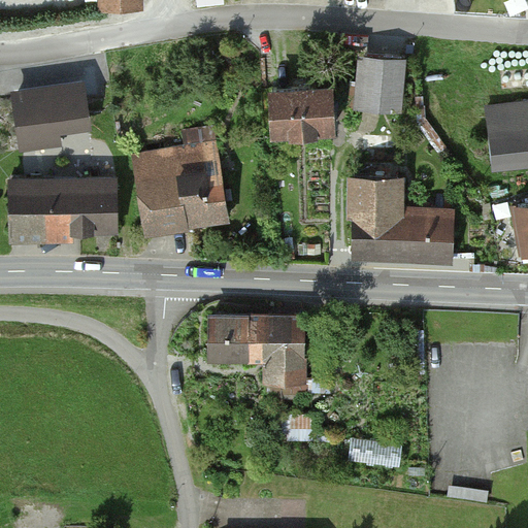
[(404,59),(359,56),(355,106),(401,109),(404,59)]
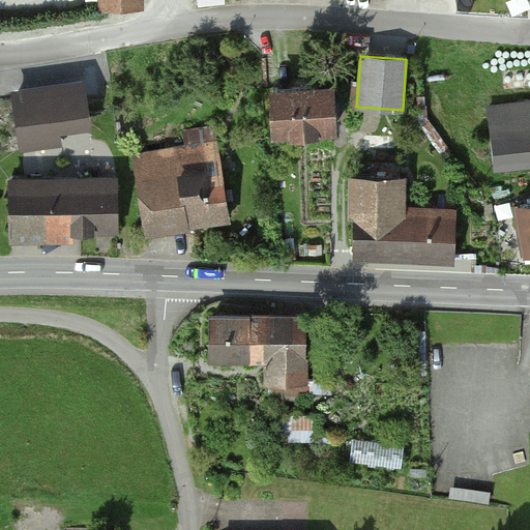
[(84,83),(8,93),(16,144),(91,134),(84,83)]
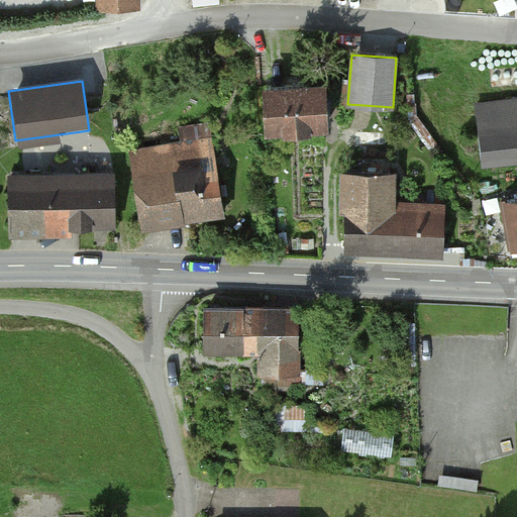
[(261,85),(264,130),(324,127),(321,82),(261,85)]
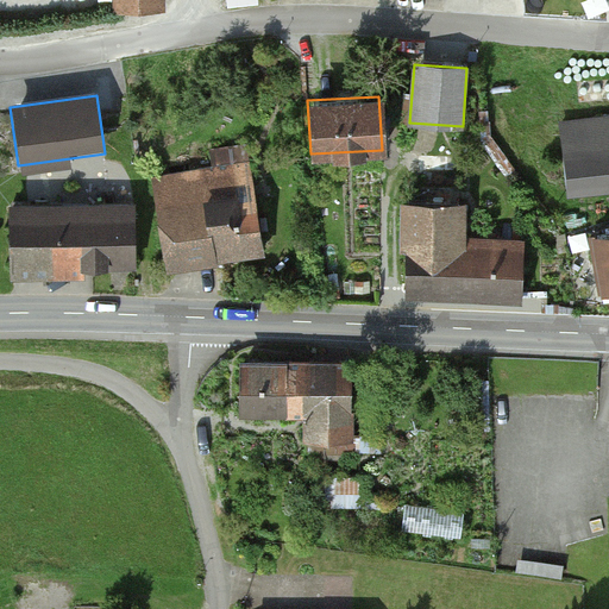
[(608,123),(563,127),(569,194),(608,190),(608,123)]
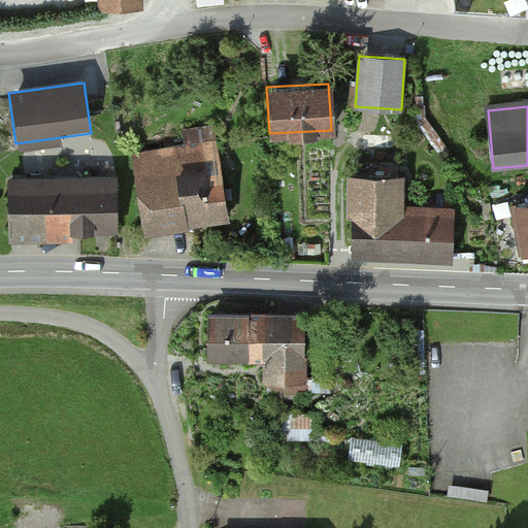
[(135,158),(144,232),(224,222),(215,147),(135,158)]
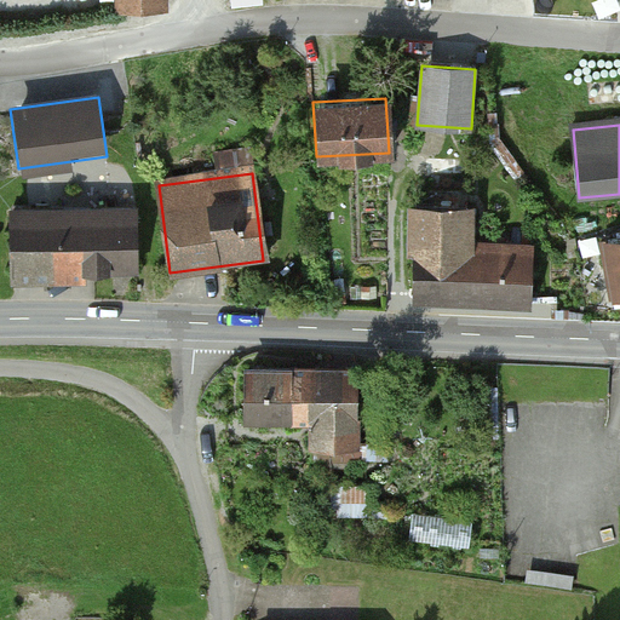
[(138,211),(9,211),(9,271),(138,270),(138,211)]
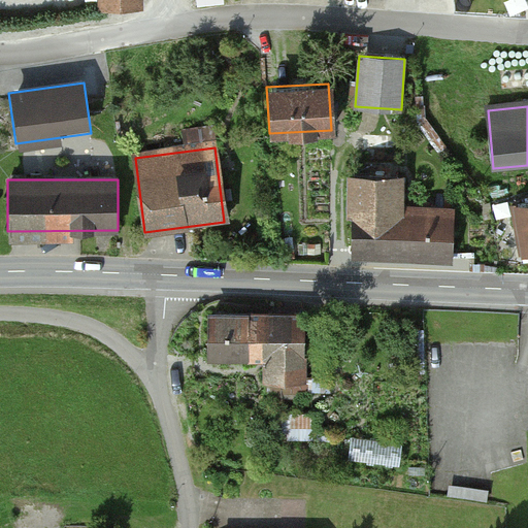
[(355,179),(351,256),(452,260),(453,212),(397,209),(398,182),(355,179)]
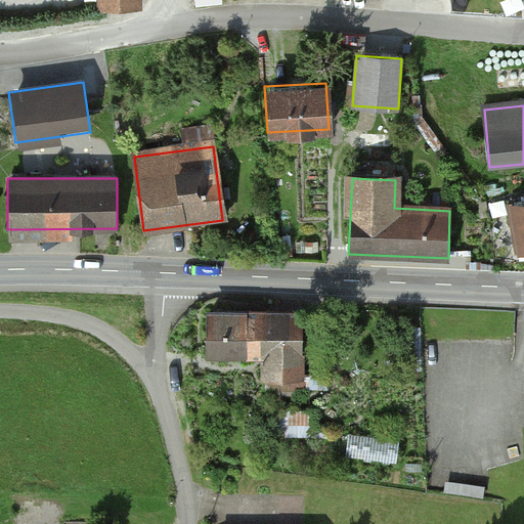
[(523,201),(510,203),(517,252),(523,250),(523,201)]
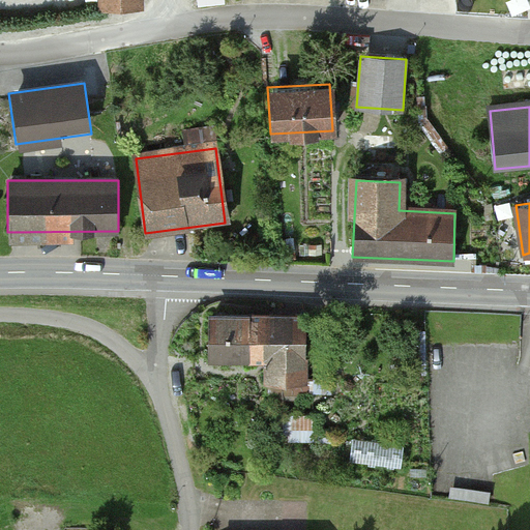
[(303,313),(208,314),(208,362),(264,361),(264,386),(304,386),(303,313)]
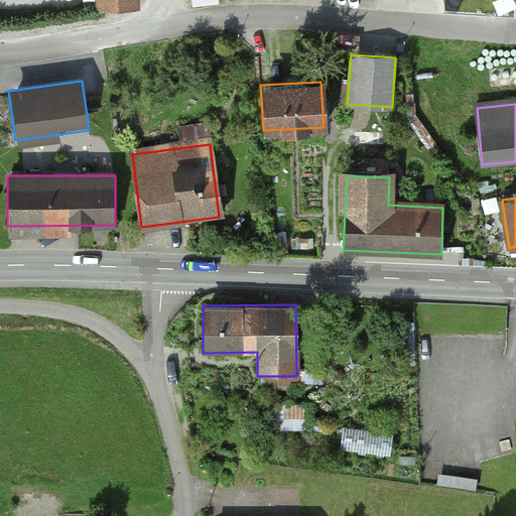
[(394,433),(344,426),(341,448),(391,456),(394,433)]
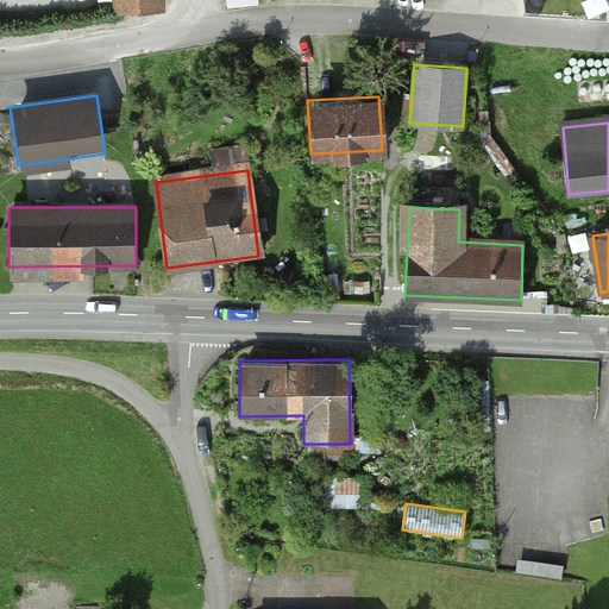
[(564,557),(518,552),(515,571),(563,576),(564,557)]
